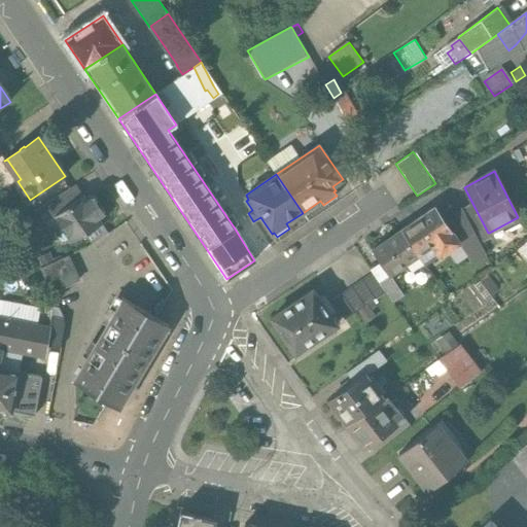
[(76,186),(44,206),(54,218),(55,217),(55,216),(83,197),(76,186)]
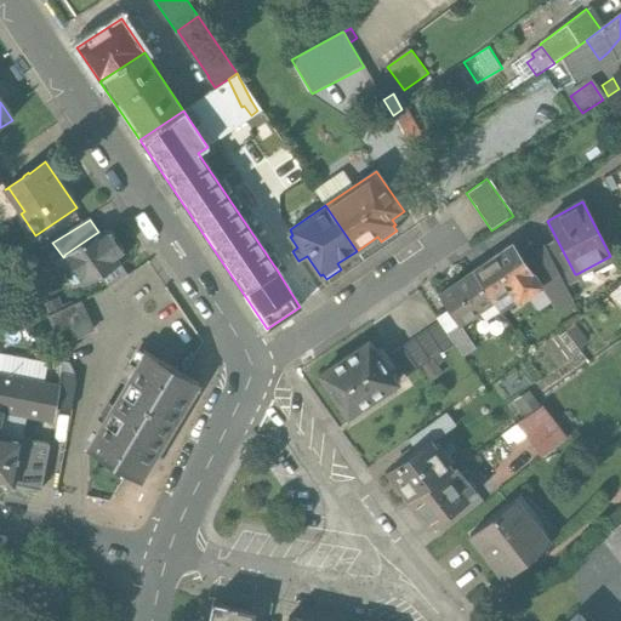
[(98,232),(64,255),(64,256),(85,284),(98,275),(100,278),(120,263),(117,257),(124,252),(110,233),(102,238),(98,232)]
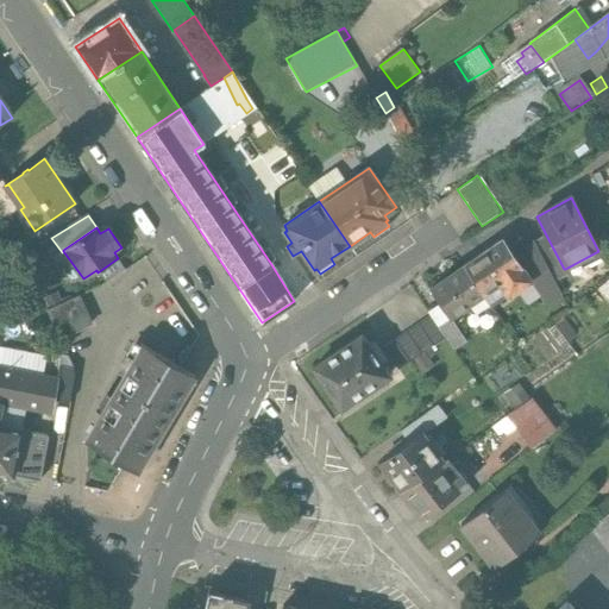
[(522,268),(503,239),(463,267),(483,296),(489,306),(507,294),(509,299),(532,283),(522,268)]
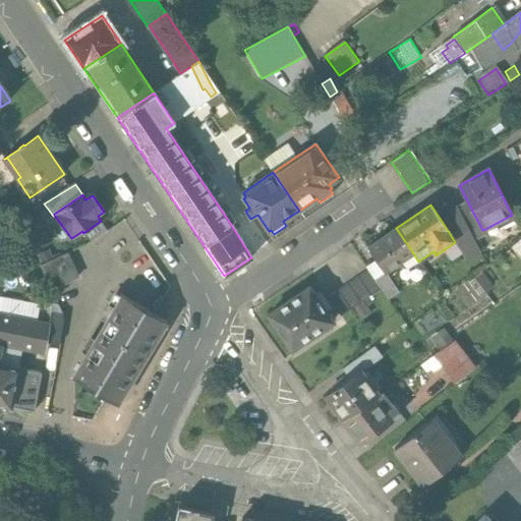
[(472,211),(461,216),(462,218),(474,241),(486,235),(483,230),(482,230),(472,211)]
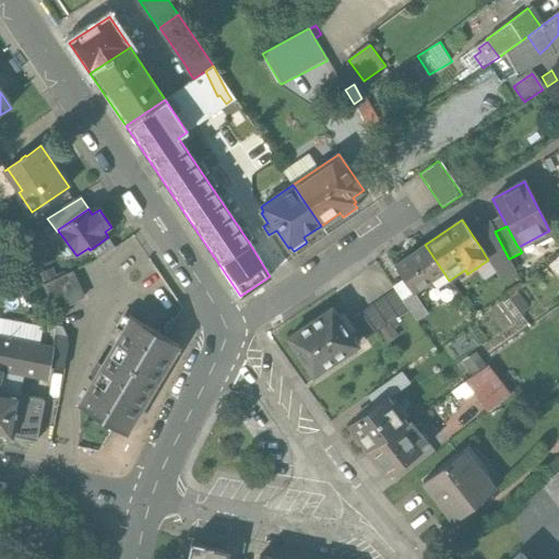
[(509,259),(496,234),(479,246),(488,260),(500,278),(513,269),(509,259)]
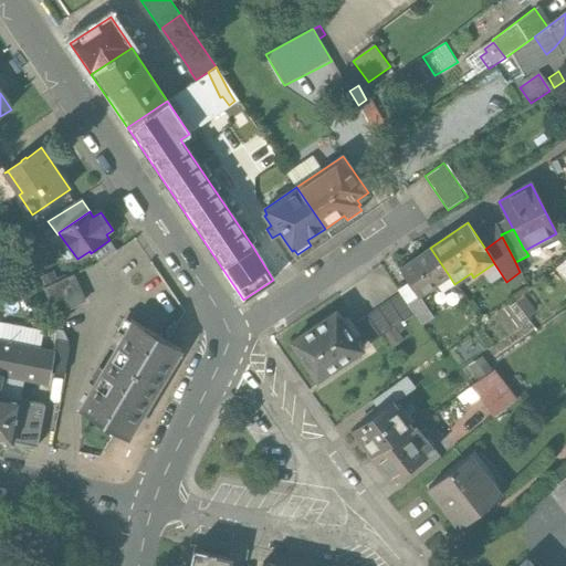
[(430,248),(398,270),(415,294),(417,297),(419,296),(449,275),(430,248)]
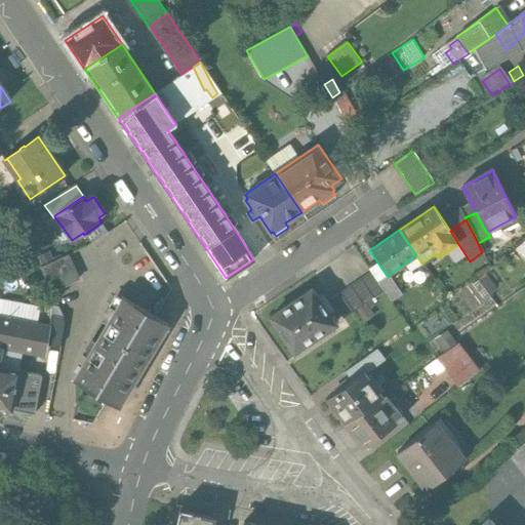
[(69,255),(40,268),(51,292),(79,279),(69,255)]
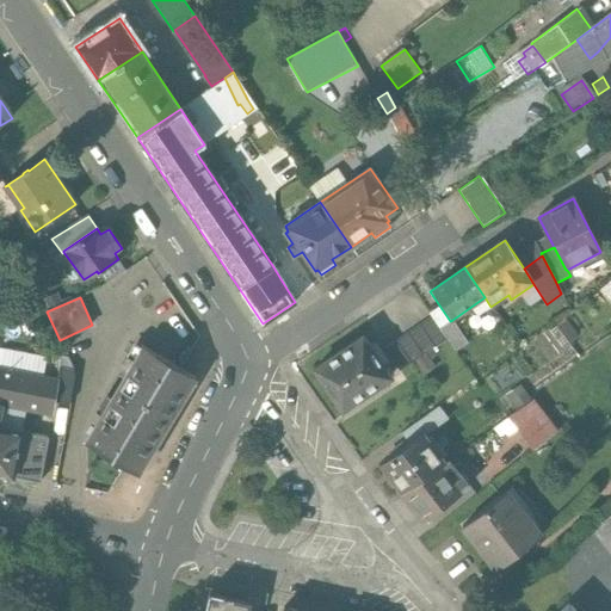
[(437,325),(431,318),(384,349),(399,371),(446,339),(437,325)]
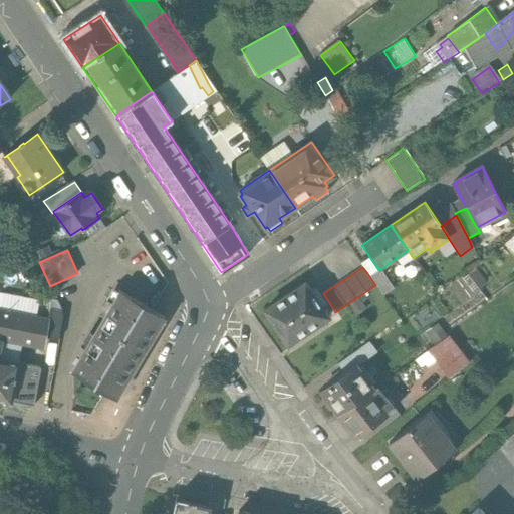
[(394,288),(380,269),(378,270),(376,267),(367,273),(375,285),(382,295),(394,288)]
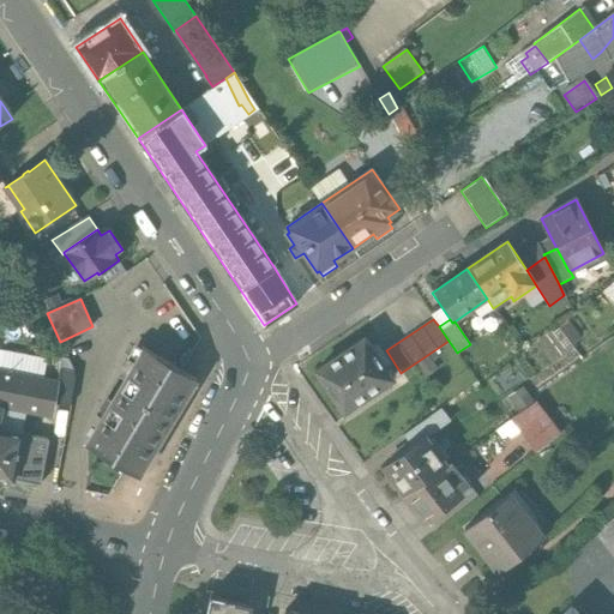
[(365,338),(317,371),(344,413),(392,380),(365,338)]
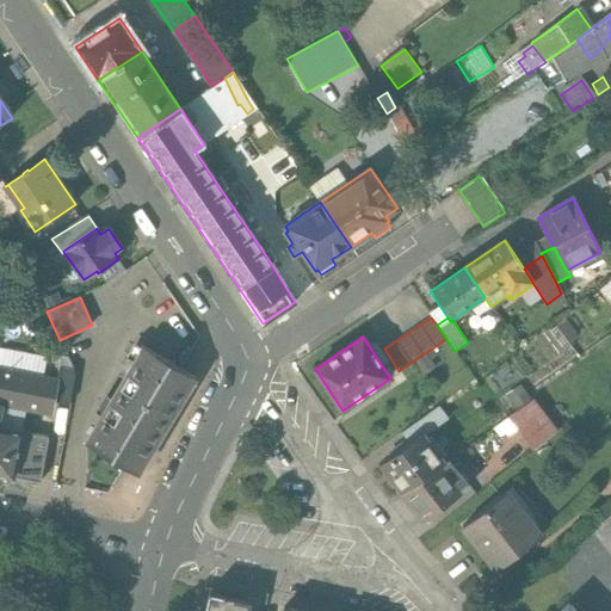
[(139,345),(123,370),(128,372),(85,443),(137,475),(195,380),(139,345)]
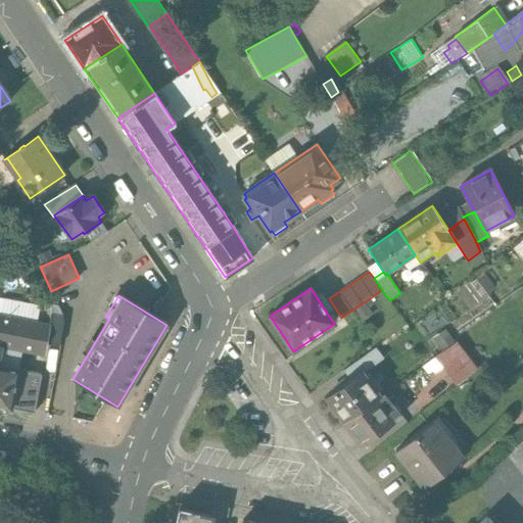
[(62,318),(50,316),(48,326),(45,342),(59,345),(63,321),(62,318)]
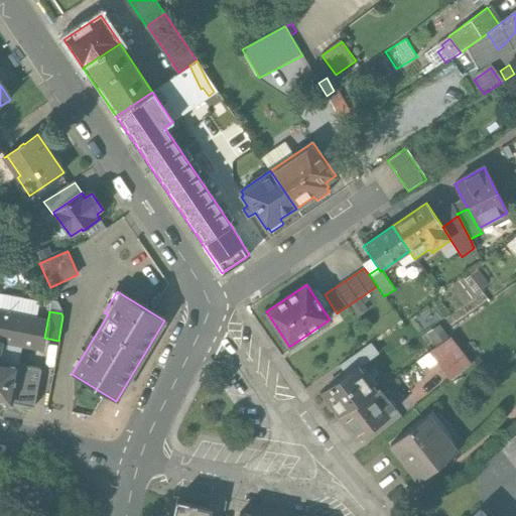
[(47,321),(0,312),(0,400),(31,407),(37,371),(20,367),(24,347),(41,350),(44,338),(47,321)]
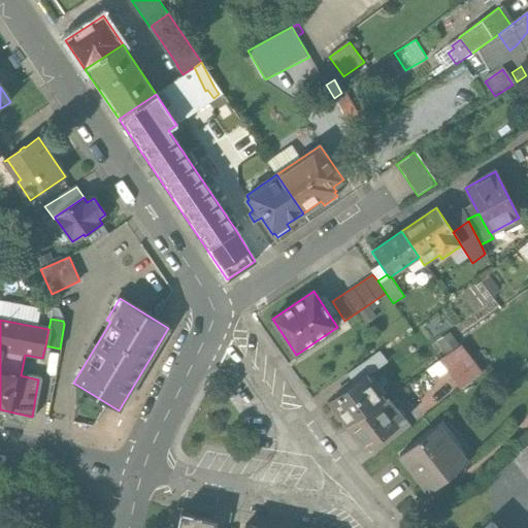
[(460,388),(484,371),(463,341),(439,358),(460,388)]
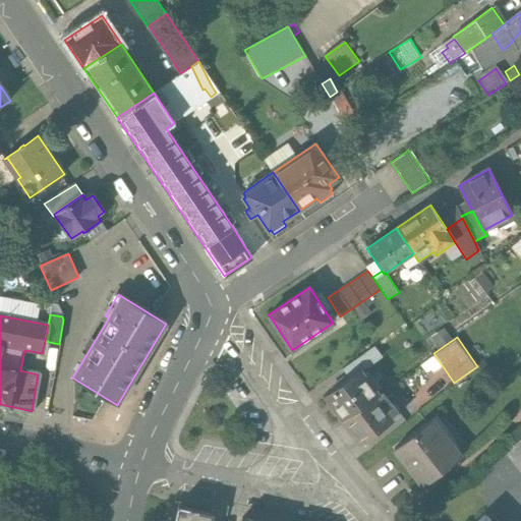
[(381,357),(373,347),(342,369),(348,378),(359,369),(361,371),(381,357)]
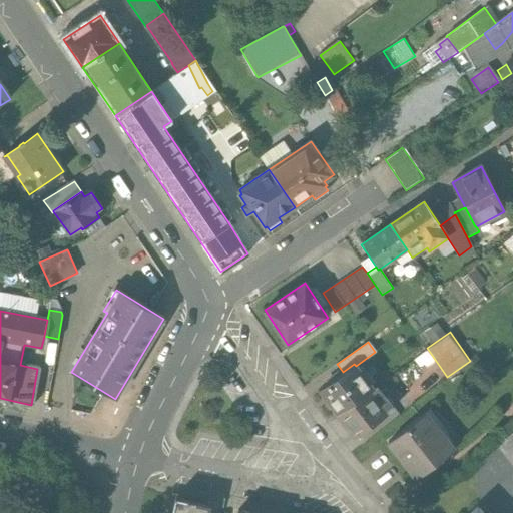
[(356,366),(354,364),(343,372),(319,389),(337,415),(370,392),(372,390),(356,366)]
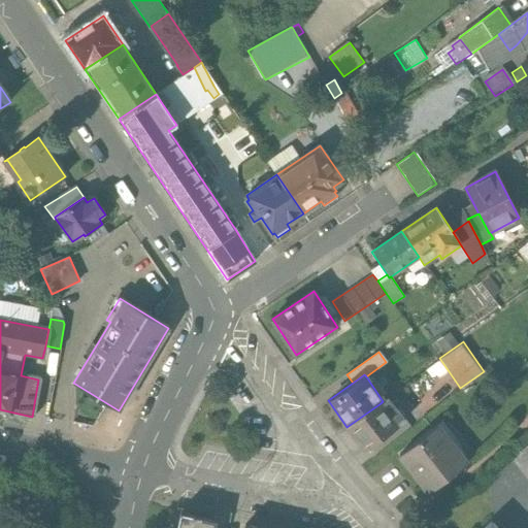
[(41,380),(37,415),(46,416),(51,381),(41,380)]
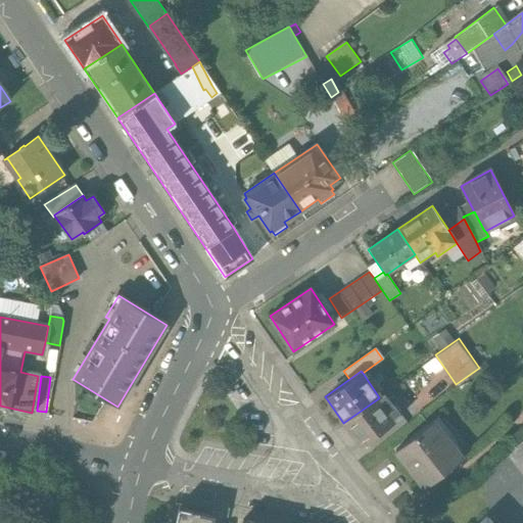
[(377,399),(343,423),(362,445),(401,418),(394,409),(387,414),(377,399)]
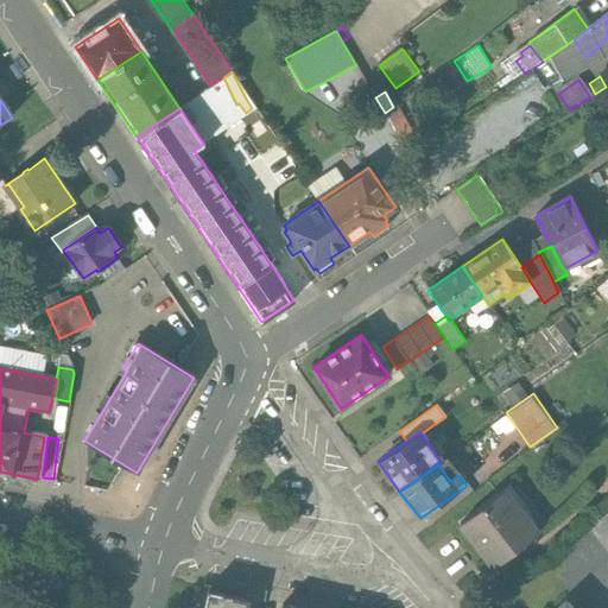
[(537,534),(502,491),(460,524),(494,568),(537,534)]
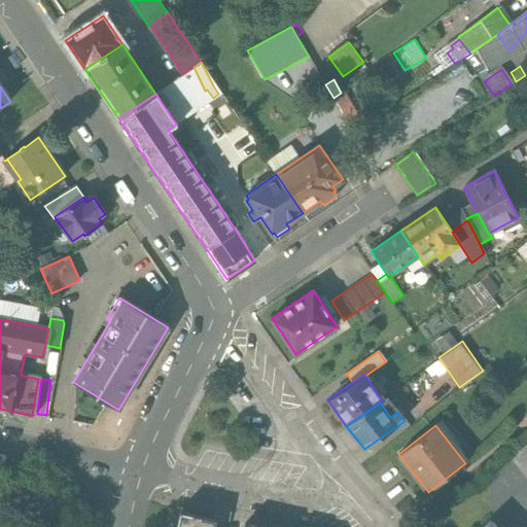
[(526,446),(511,460),(526,481),(526,446)]
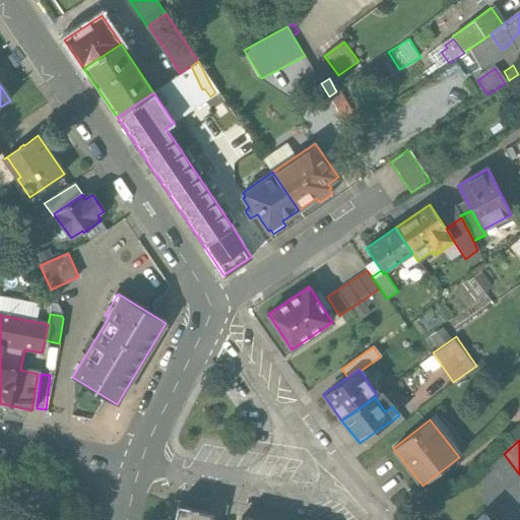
[(211,519),(213,514),(183,508),(175,514),(173,519),(211,519)]
